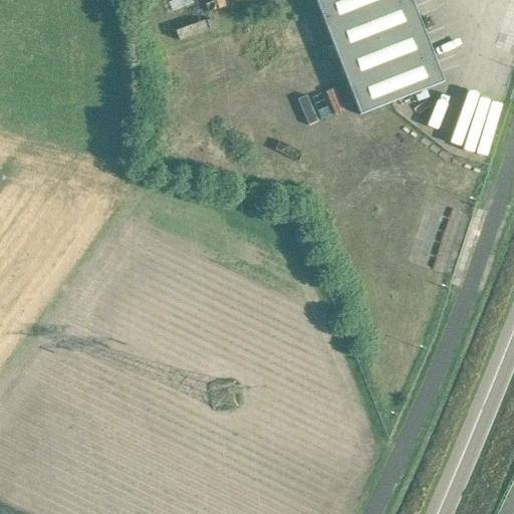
[(445,82),(411,0),(318,0),(314,2),(359,115),(445,82)]
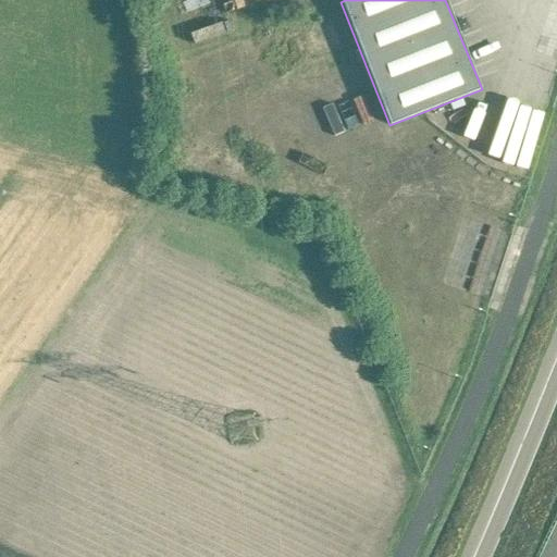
[(305,62),(297,65),(307,95),(314,91),(305,62)]
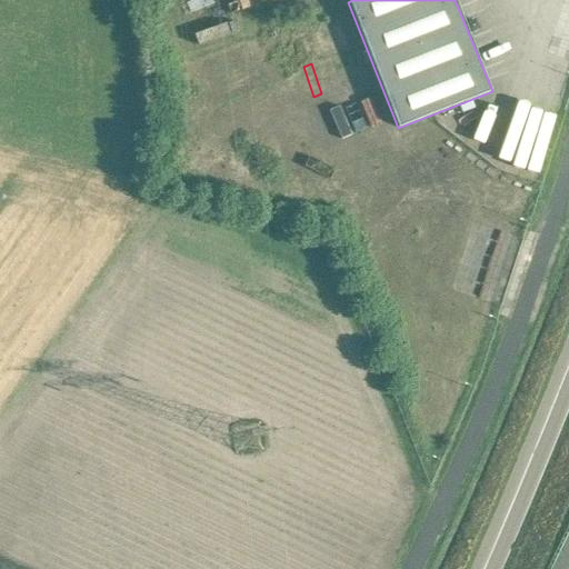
[(545,130),(565,72),(551,68),(531,126),(545,130)]
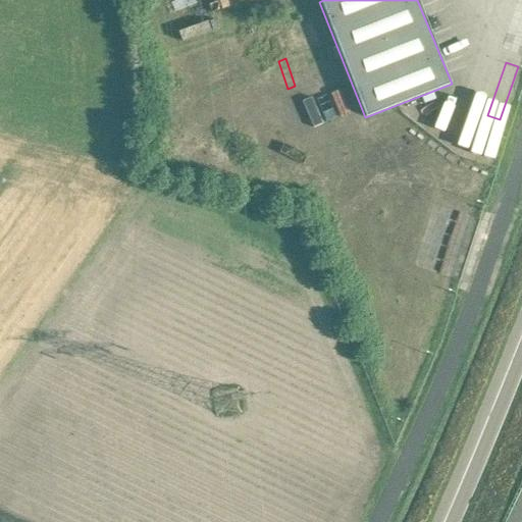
[(453,113),(464,118),(476,89),(465,85),(453,113)]
